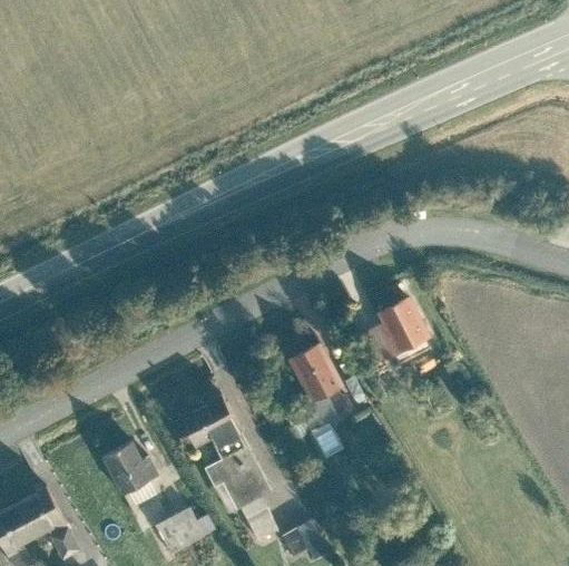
[(406,301),(378,314),(383,325),(378,328),(388,347),(392,355),(425,339),(406,301)]
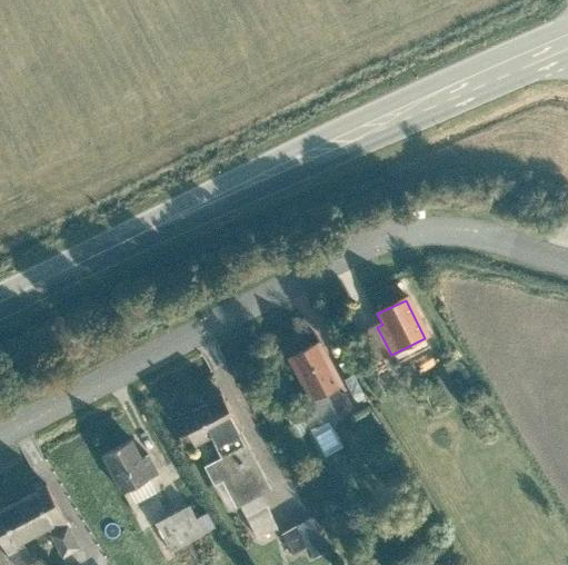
[(318,345),(289,359),(297,376),(311,404),(324,424),(326,423),(347,412),(349,406),(344,396),(338,394),(331,397),(328,392),(339,386),(330,369),(318,345)]
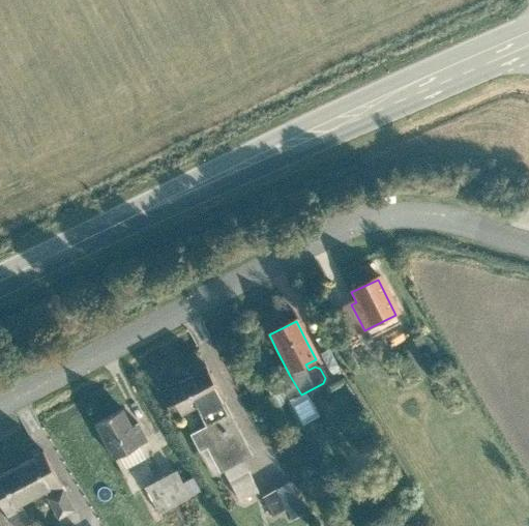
[(204,368),(166,388),(179,415),(195,408),(199,415),(204,413),(207,417),(221,410),(218,406),(223,404),(204,368)]
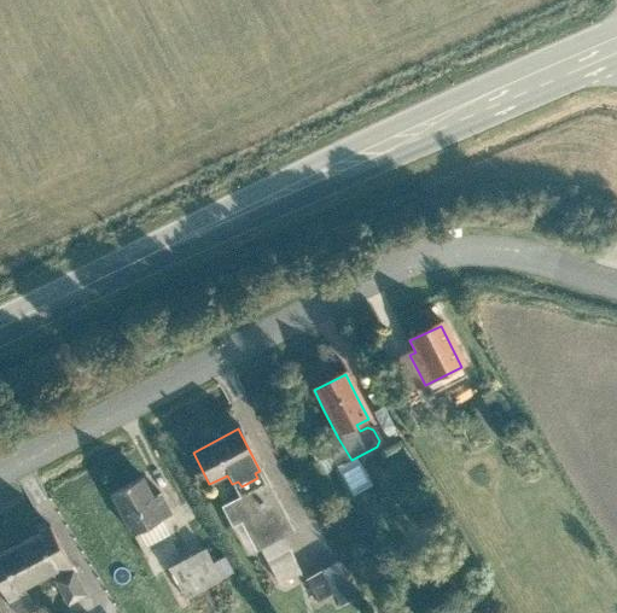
[(239,498),(221,508),(228,524),(242,518),(258,550),(252,552),(255,554),(260,552),(281,541),(292,533),(267,484),(262,486),(257,478),(242,486),(238,482),(232,484),(239,498)]
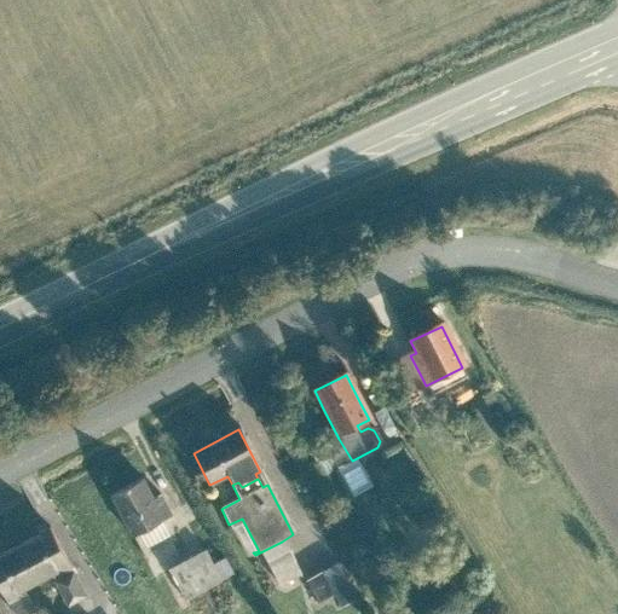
[(142,481),(110,497),(132,539),(171,519),(160,498),(152,500),(142,481)]
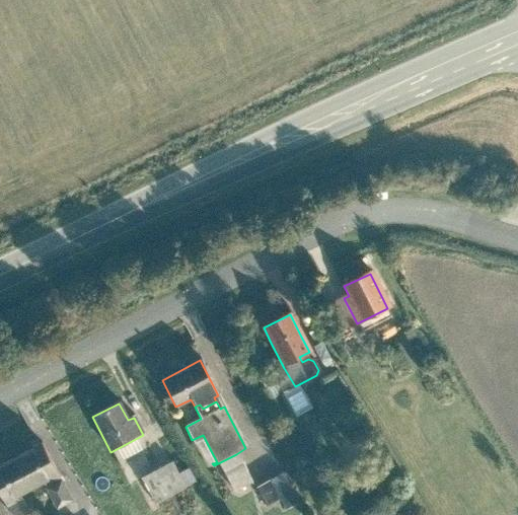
[(42,445),(14,459),(30,489),(43,483),(46,489),(46,490),(56,510),(72,502),(61,482),(42,445)]
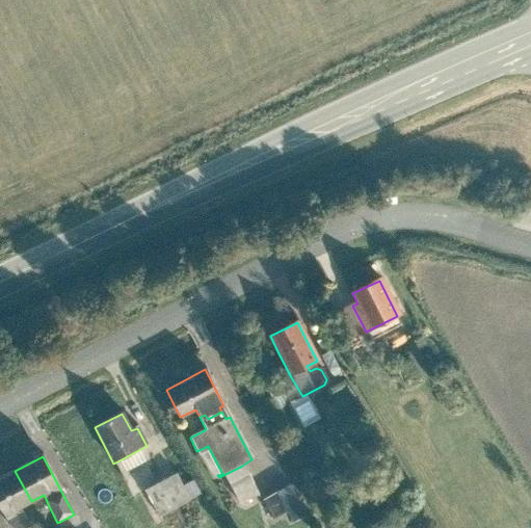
[(15,471),(0,478),(0,510),(7,524),(8,523),(11,527),(30,527),(20,507),(31,501),(15,471)]
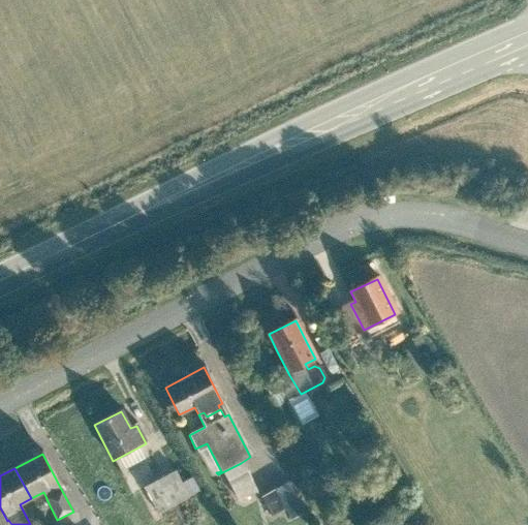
[(189,495),(175,468),(143,486),(157,512),(189,495)]
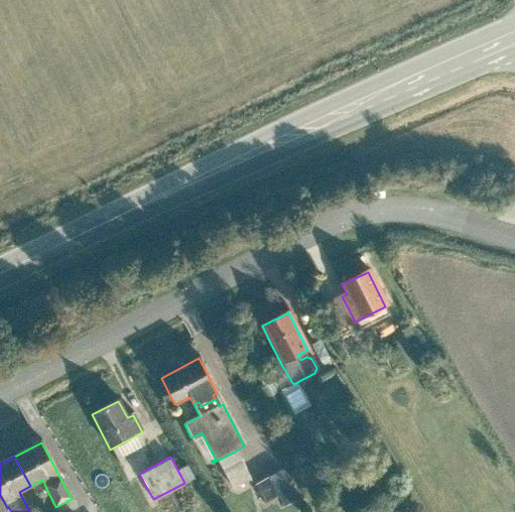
[(281,470),(256,482),(268,505),(292,493),(281,470)]
